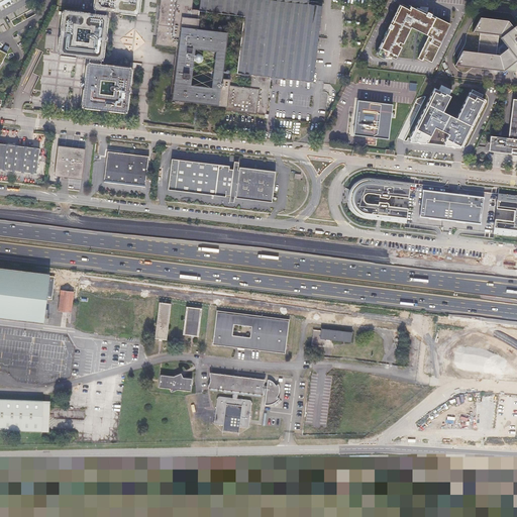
[(0,0),(0,60),(4,53),(0,50),(0,6),(11,0),(0,0)]
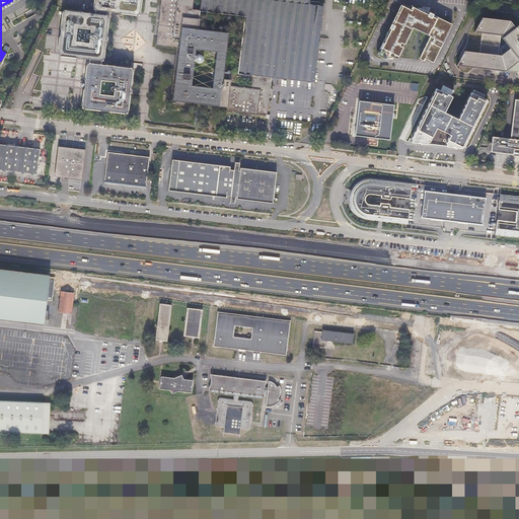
[(85,109),(129,116),(134,71),(102,68),(103,62),(108,18),(107,18),(108,13),(141,16),(142,0),(97,0),(96,11),(97,11),(96,17),(81,15),(66,14),(61,58),(91,61),(91,66),(90,66),(85,109)]
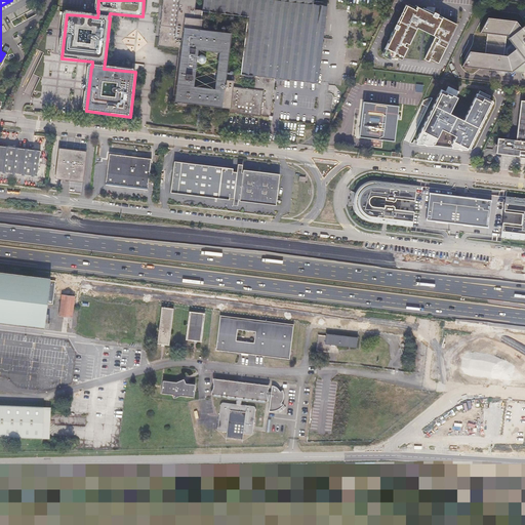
[(315,0),(315,2),(312,2),(311,0),(163,0),(158,43),(185,46),(183,57),(180,57),(180,63),(183,63),(180,77),(176,104),(205,107),(210,108),(272,114),(273,101),(276,78),(318,82),(327,4),(323,4),(323,0),(315,0)]
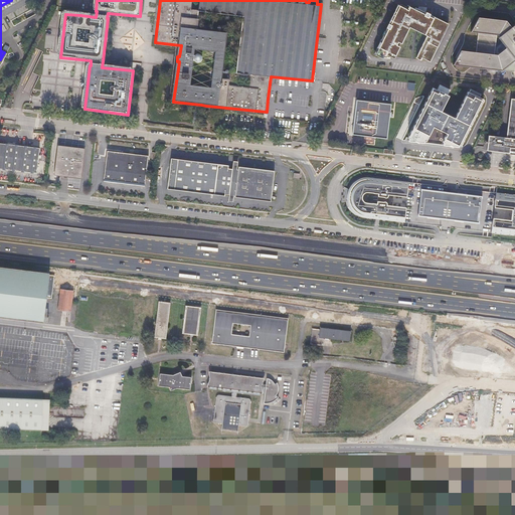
[(408,11),(398,5),(389,24),(387,28),(389,29),(380,48),(378,48),(375,55),(383,59),(383,57),(386,57),(387,55),(394,58),(395,55),(396,56),(400,47),(397,45),(398,42),(402,44),(410,27),(425,35),(414,57),(418,60),(419,57),(428,61),(436,46),(437,47),(448,23),(426,12),(425,14),(410,7),(408,11)]
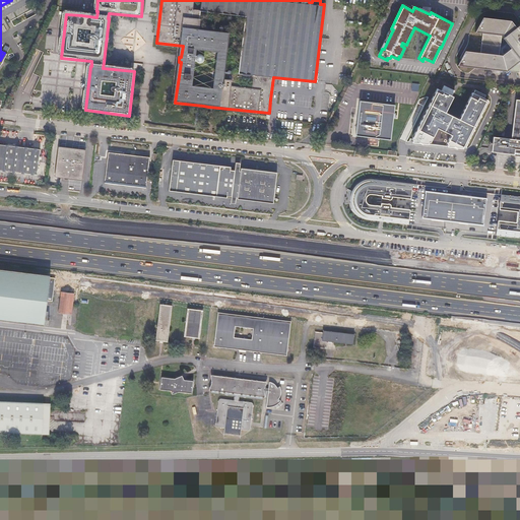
[(519,25),(517,28),(512,20),(483,17),(476,31),(479,33),(476,53),(465,51),(458,65),(506,71),(519,72),(519,25)]
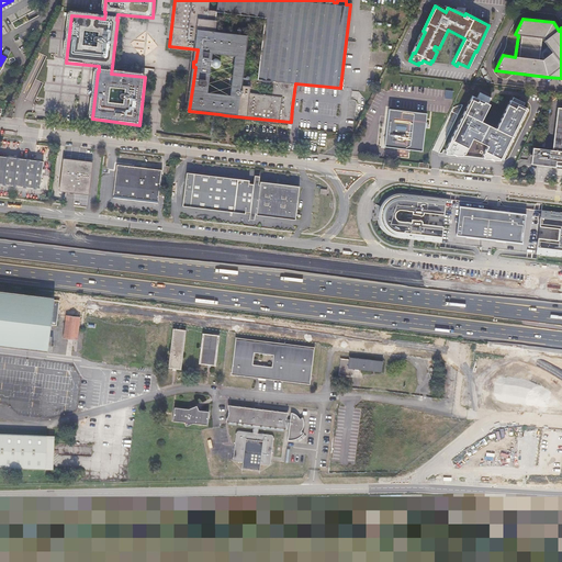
[(448,152),(447,154),(463,156),(464,153),(467,154),(475,137),(491,145),(485,158),(502,160),(529,108),(513,99),(499,128),(484,121),(493,103),(489,101),(490,99),(479,93),(476,97),(474,96),(447,150),(448,152)]
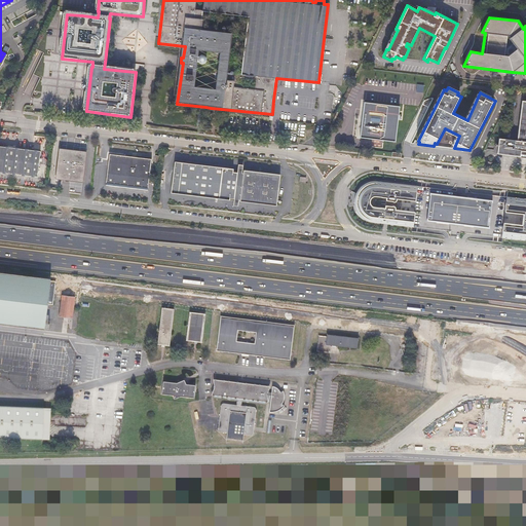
[(525,100),(523,101),(518,139),(500,137),(498,152),(501,152),(520,154),(525,154),(525,100)]
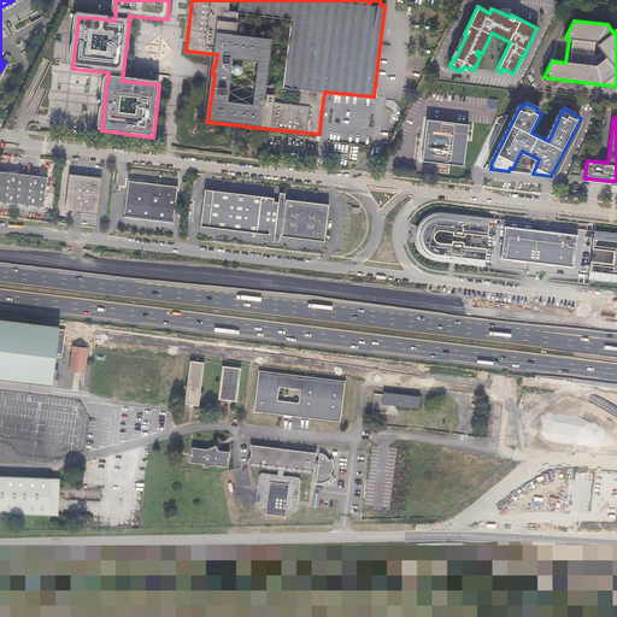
[(422,162),(464,166),(469,125),(428,119),(422,162)]
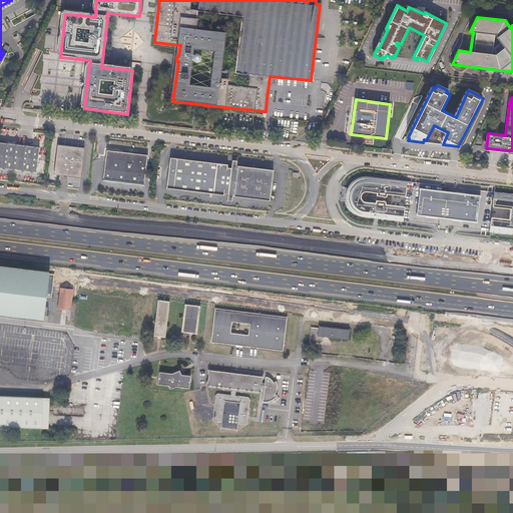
[(0,165),(35,170),(39,146),(0,140),(0,165)]
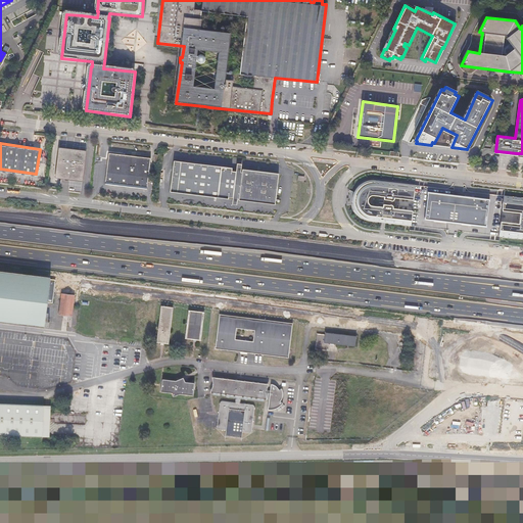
[(55,176),(81,178),(85,150),(59,147),(55,176)]
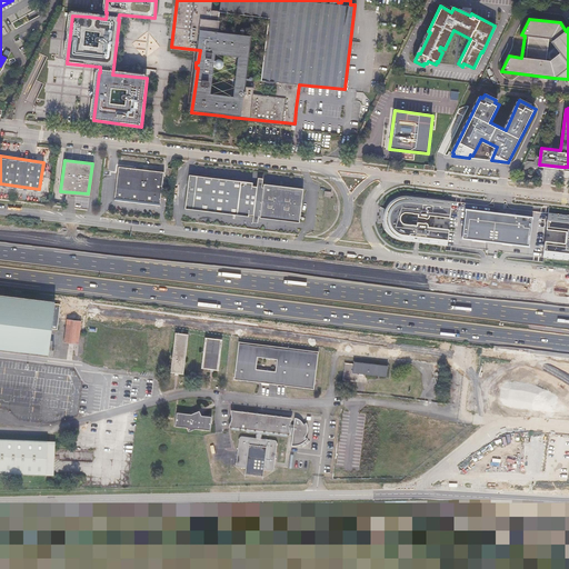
[(113,198),(135,200),(138,167),(117,165),(113,198)]
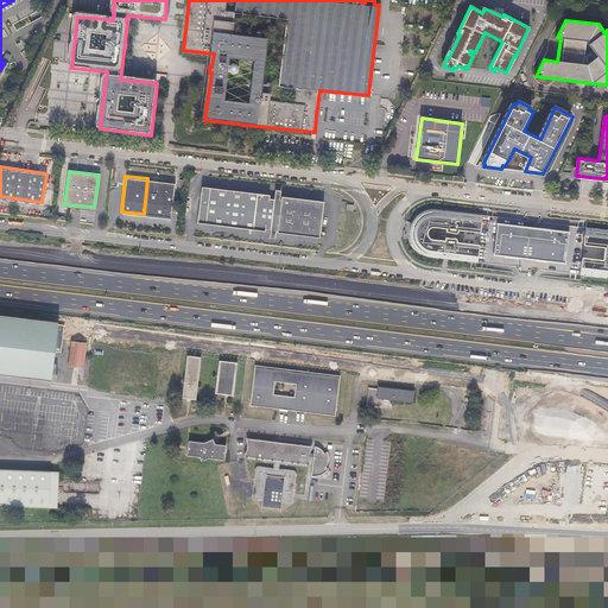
[(172,182),(147,178),(144,214),(169,216),(172,182)]
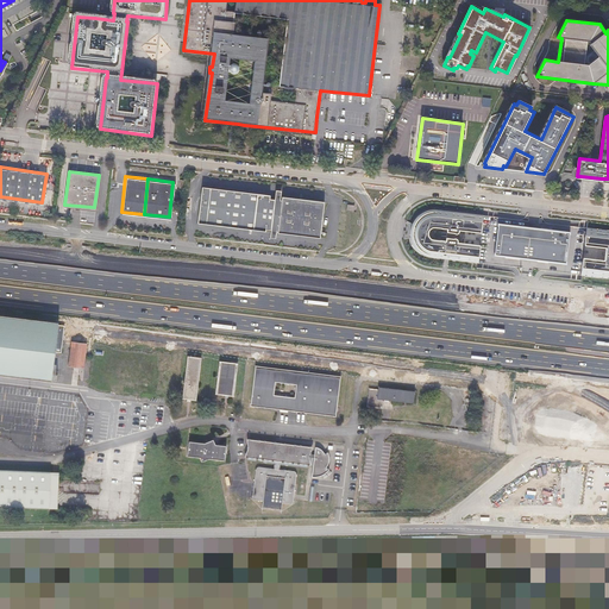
[(267,228),(271,230),(276,230),(276,232),(321,237),(325,200),(282,196),(282,199),(275,199),(270,198),(270,194),(202,187),(199,224),(267,231),(267,228)]
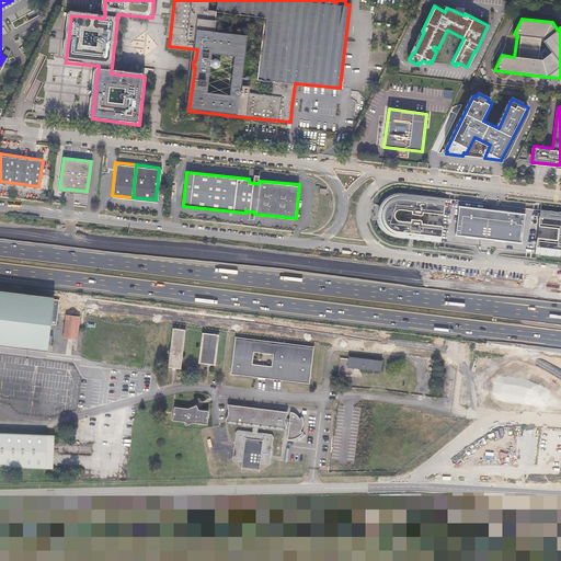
[(443,214),(444,199),(398,194),(392,195),(387,198),(384,202),(379,212),(379,218),(381,228),(387,232),(393,237),(439,242),(442,225),(423,224),(423,220),(421,219),(420,219),(412,219),(412,221),(401,220),(398,219),(397,218),(396,215),(397,212),(398,210),(400,209),(413,210),(413,213),(420,214),(421,215),(422,215),(424,212),(443,214)]
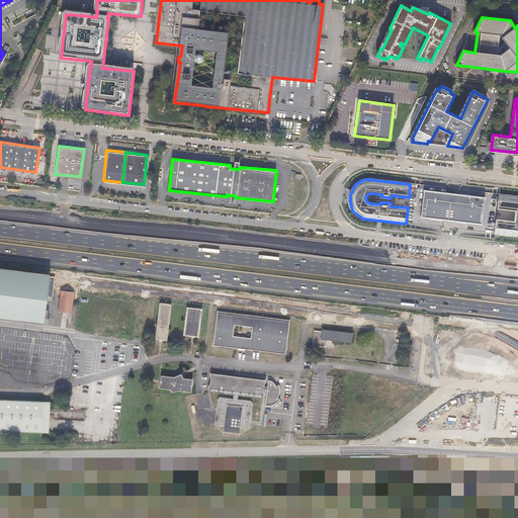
[(485,196),(423,188),(419,217),(481,224),(485,196)]
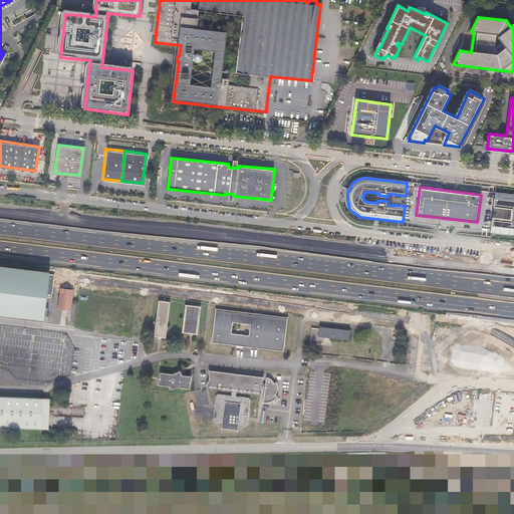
[(513,194),(494,192),(492,206),(510,209),(509,219),(491,217),(489,232),(513,234),(513,194)]
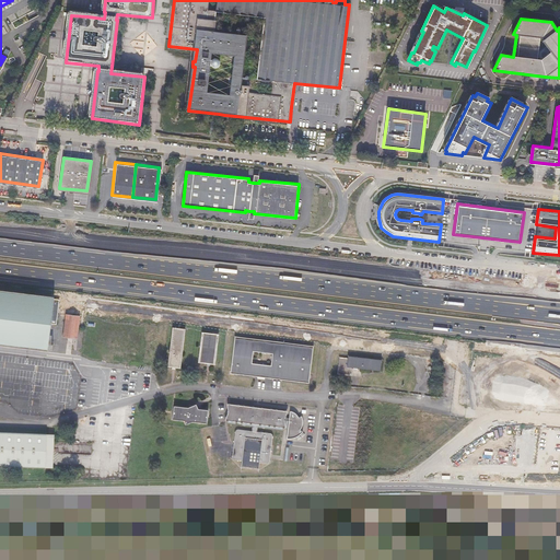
[(63,264),(62,267),(71,267),(71,272),(80,272),(80,264),(63,264)]
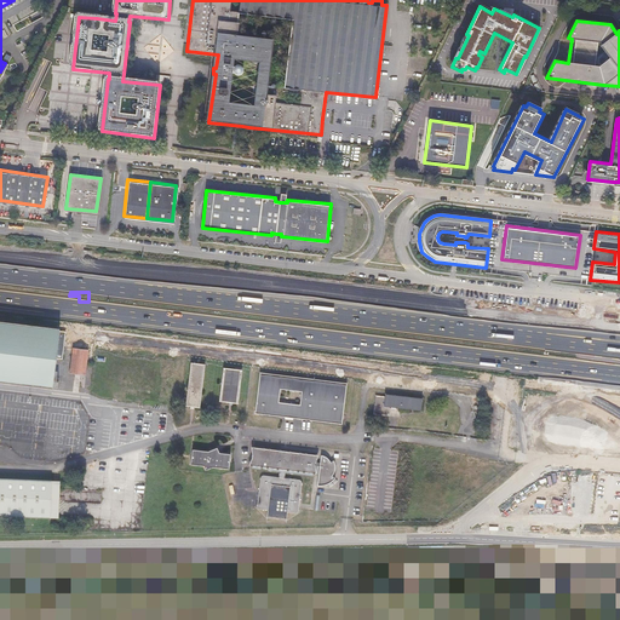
[(0,382),(58,389),(59,383),(55,383),(57,360),(63,361),(67,333),(61,332),(61,329),(0,322),(0,382)]
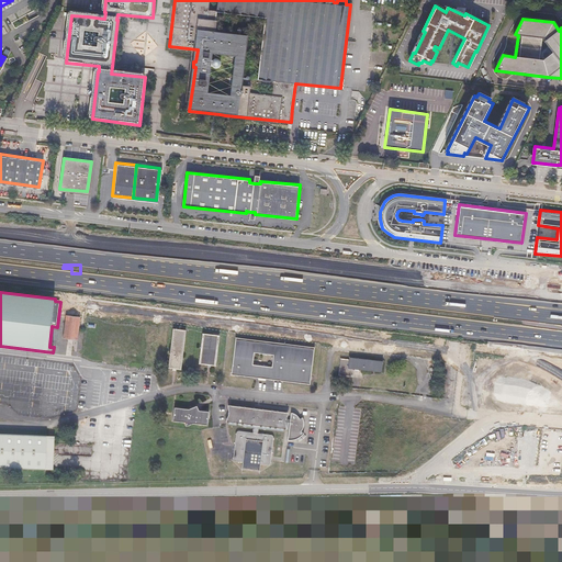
[(81,317),(67,316),(65,338),(79,340),(81,317)]
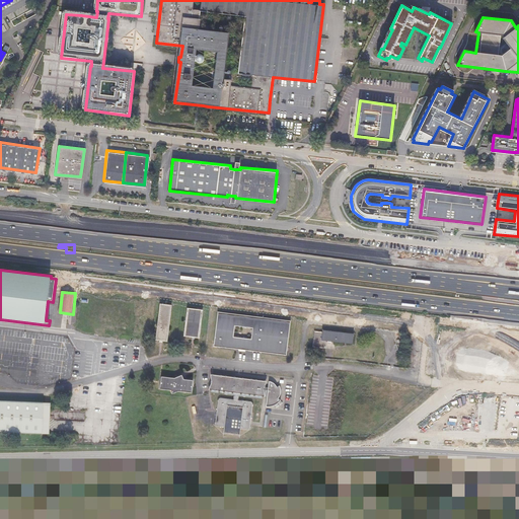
[(172,305),(160,304),(157,341),(169,342),(172,305)]
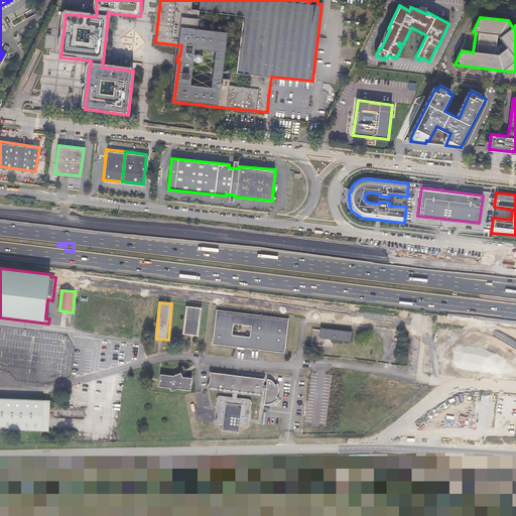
[(202,308),(186,306),(183,335),(199,337),(202,308)]
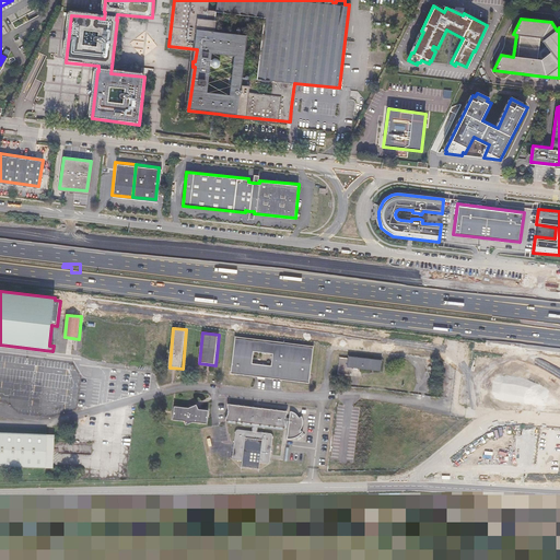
[(314,346),(235,337),(231,375),(310,384),(314,346)]
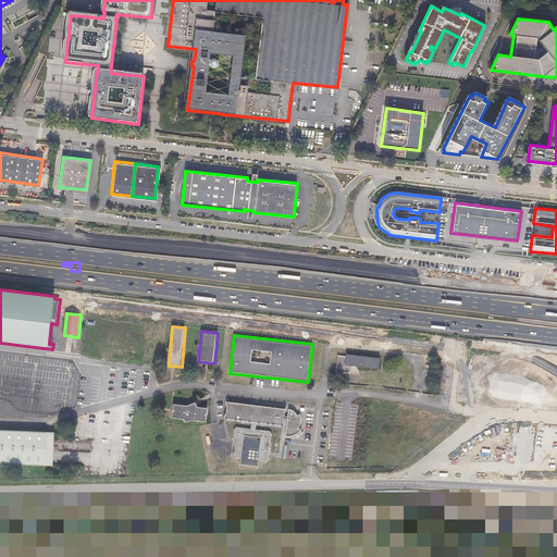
[(338,356),(337,373),(349,374),(349,367),(380,369),(380,357),(347,356),(338,356)]
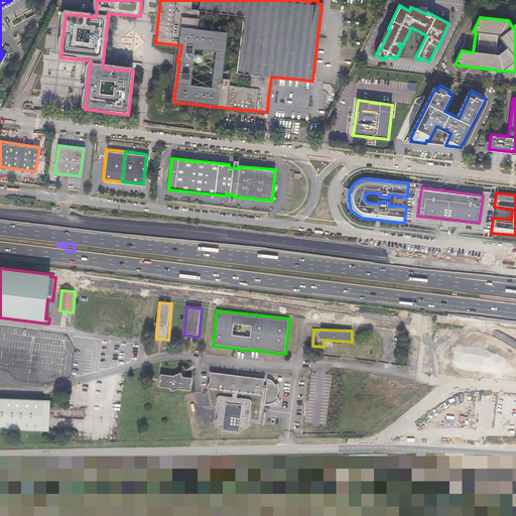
[(263,380),(212,373),(210,388),(262,394),(263,380)]
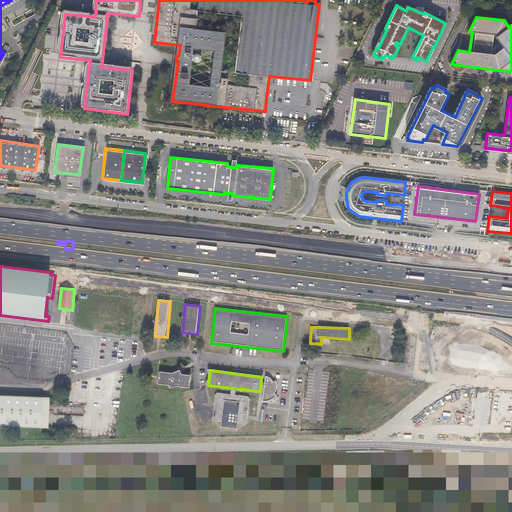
[(175,373),(160,372),(159,385),(169,385),(171,389),(177,387),(190,388),(191,376),(181,375),(179,372),(177,372),(175,373)]
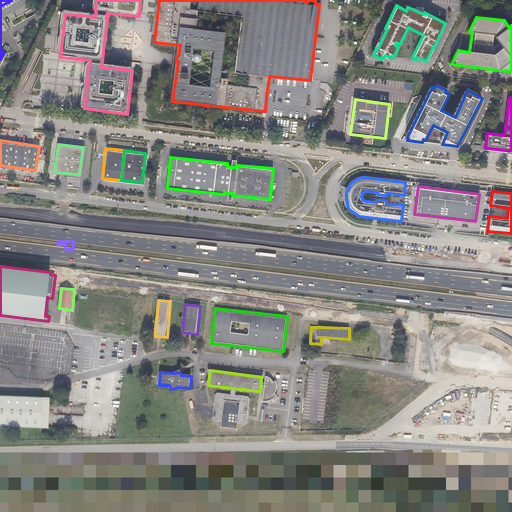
[(219,394),(215,396),(213,420),(221,422),(221,428),(237,429),(237,424),(246,424),(248,421),(250,400),(248,397),(219,394)]
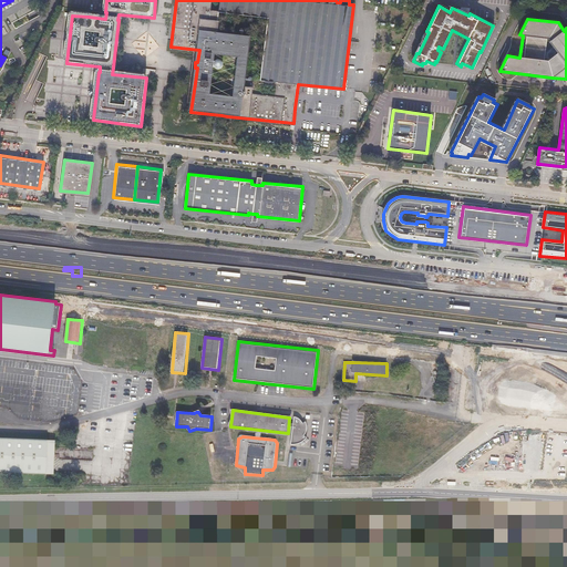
[(48,441),(0,439),(0,473),(47,475),(48,441)]
